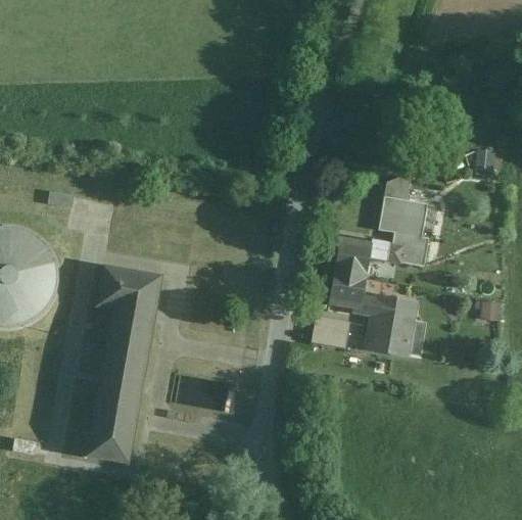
[(478,147),(477,163),(495,164),(496,149),(478,147)]
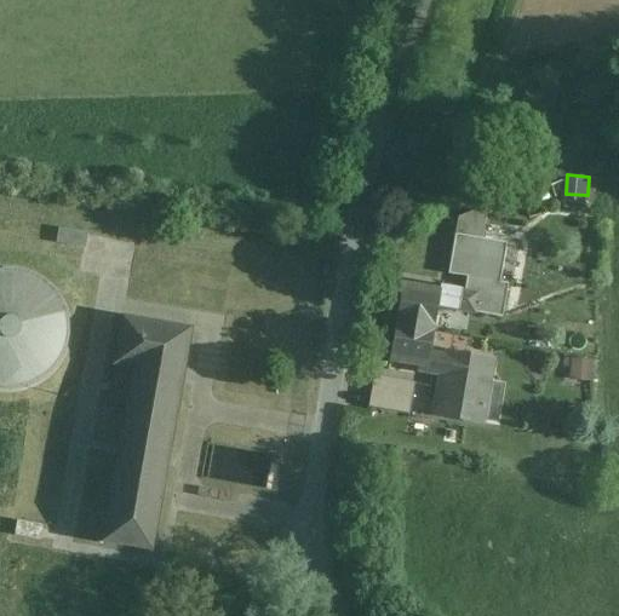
[(89,230),(58,225),(56,242),(86,247),(89,230)]
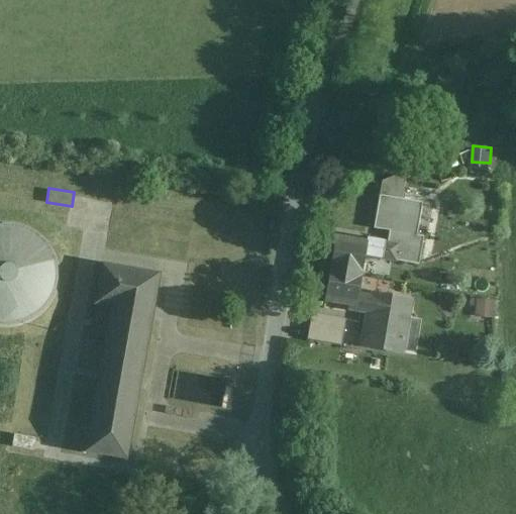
[(423,201),(380,194),(374,227),(390,229),(388,241),(367,237),(366,242),(367,242),(365,253),(419,263),(424,235),(417,233),(423,201)]
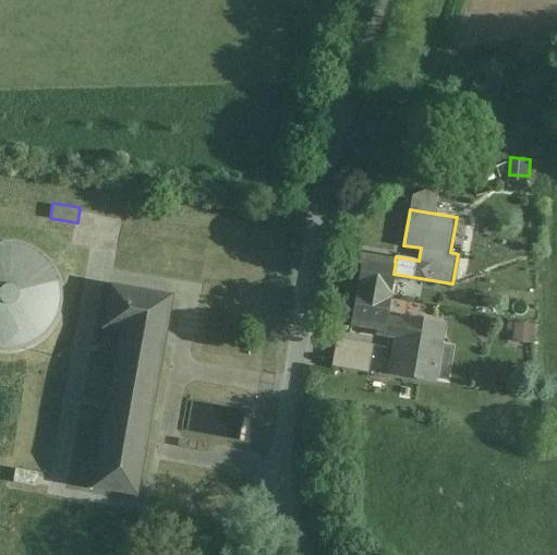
[(0,348),(3,350),(22,349),(39,341),(53,328),(62,309),(63,287),(56,266),(40,251),(21,242),(0,241),(0,348)]
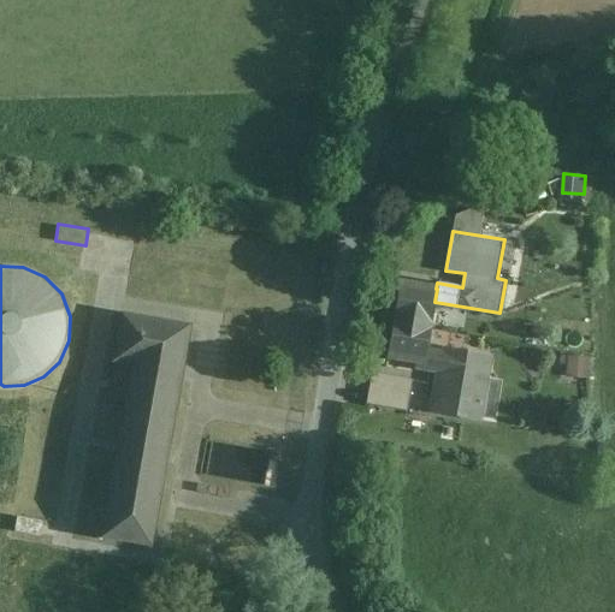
[(436,289),(400,281),(394,319),(431,326),(435,302),(437,289),(436,289)]
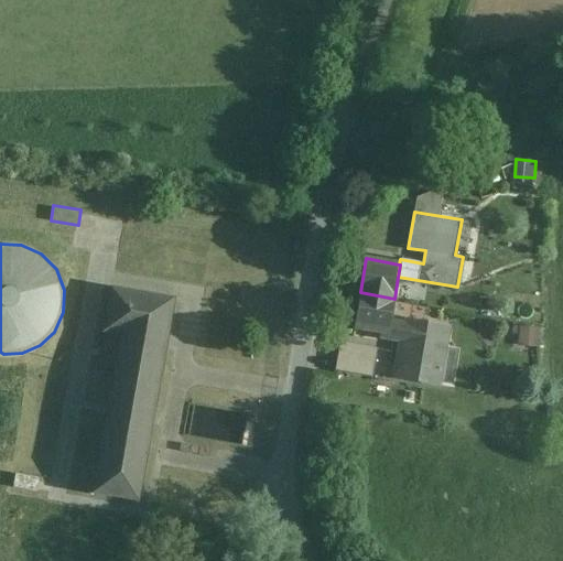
[(174,300),(111,288),(96,370),(116,374),(94,493),(137,500),(174,300)]
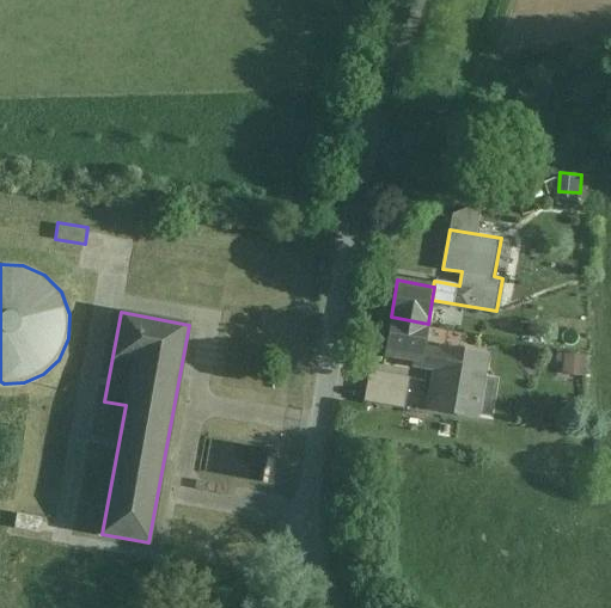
[(428,324),(391,317),(385,351),(421,357),(423,343),(425,343),(428,324)]
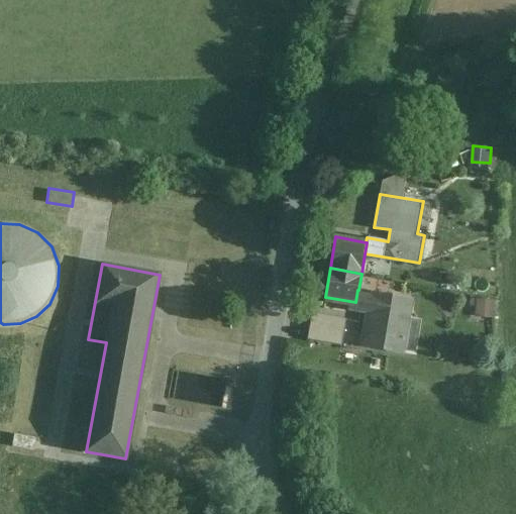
[(388,296),(358,290),(357,290),(355,302),(354,308),(370,310),(363,344),(399,351),(409,298),(388,294),(388,296)]
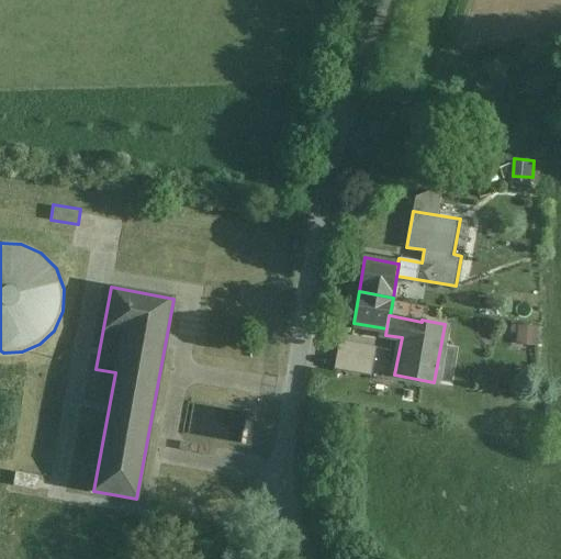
[(537,343),(537,322),(518,322),(518,343),(537,343)]
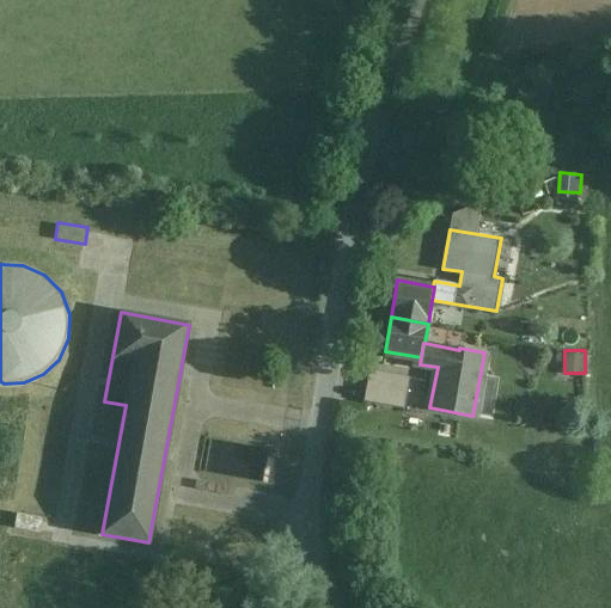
[(409,376),(370,369),(364,399),(403,406),(409,376)]
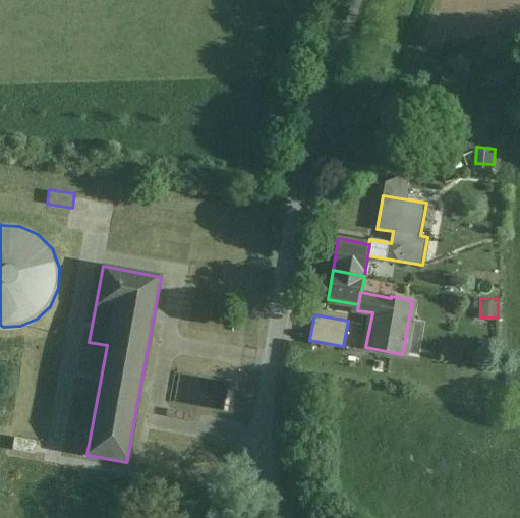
[(51,380),(23,376),(15,425),(43,429),(51,380)]
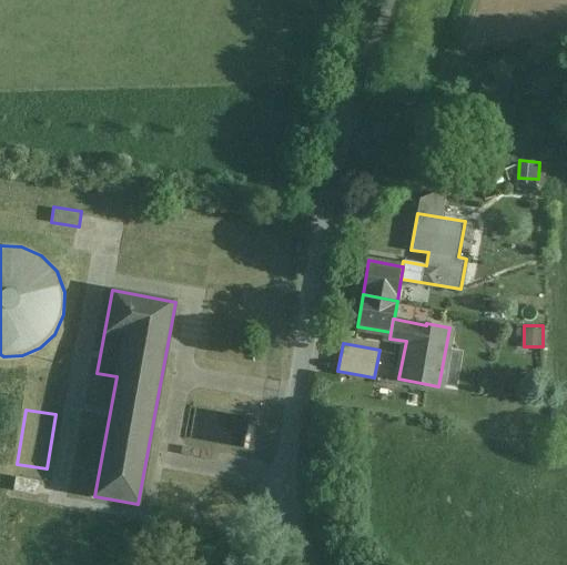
[(40,481),(17,476),(13,490),(38,494),(40,481)]
